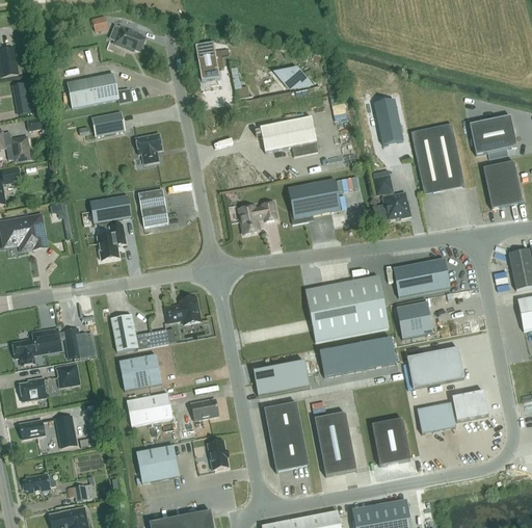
[(94,24),(106,21),(105,14),(91,17),(94,24)]
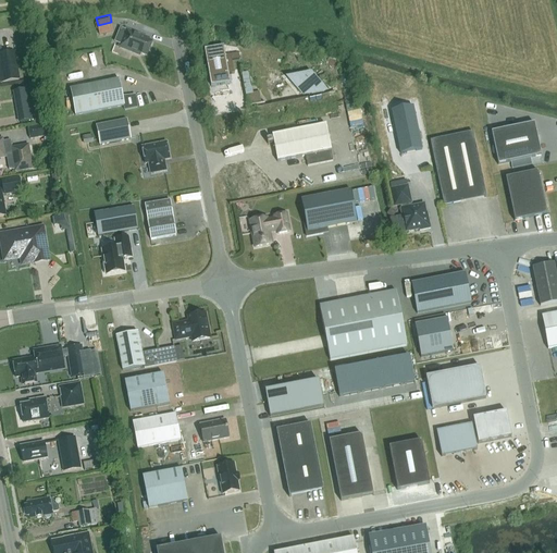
[(120,40),(120,41),(134,47),(133,49),(139,52),(140,50),(147,52),(152,38),(146,36),(147,34),(126,25),(126,26),(120,24),(114,38),(120,40)]
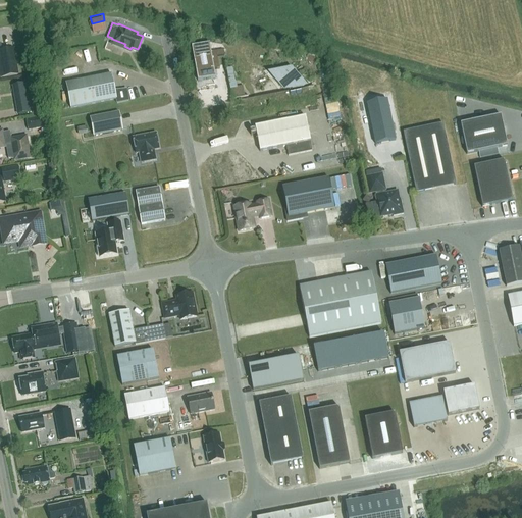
[(209,40),(192,43),(198,78),(215,74),(209,40)]
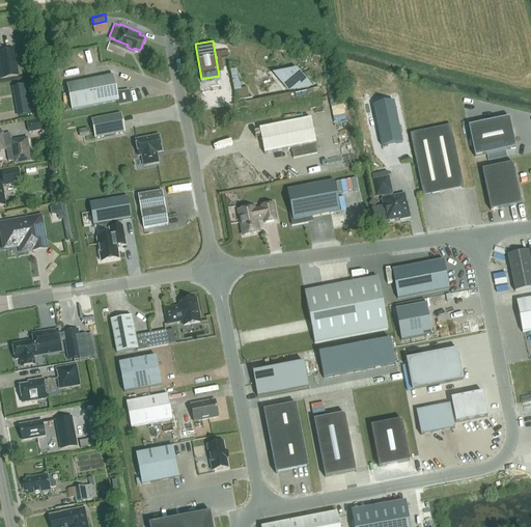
[(0,75),(0,76),(19,73),(15,45),(2,47),(0,47),(0,75)]
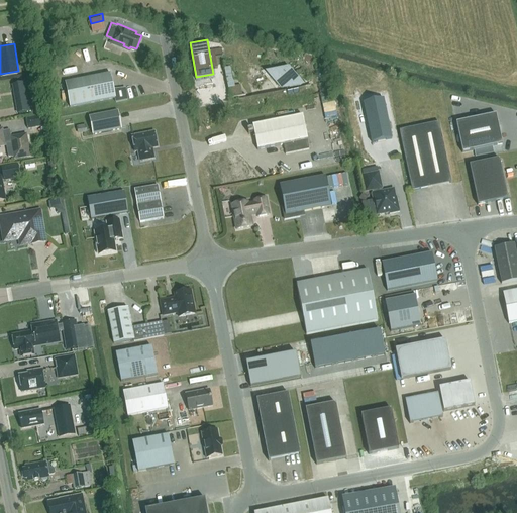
[(289,63),(266,68),(281,86),(304,81),(289,63)]
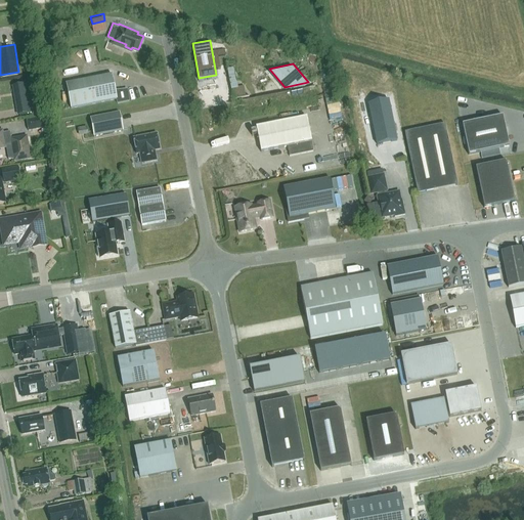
[(127,85),(116,87),(113,72),(66,80),(71,105),(117,96),(118,99),(129,97),(127,85)]
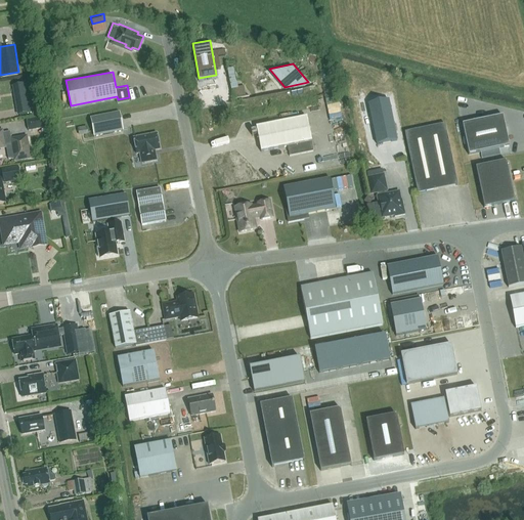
[(395,128),(385,78),(364,82),(373,123),(366,124),(369,136),(382,133),(382,131),(395,128)]
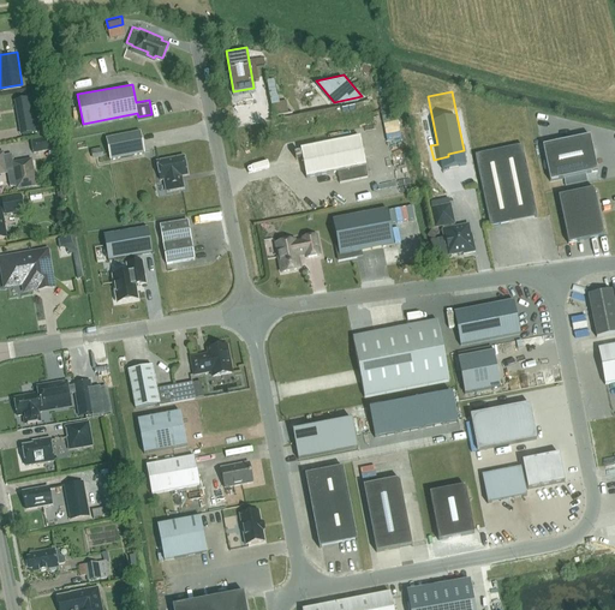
[(34,93),(15,96),(21,131),(39,129),(34,93)]
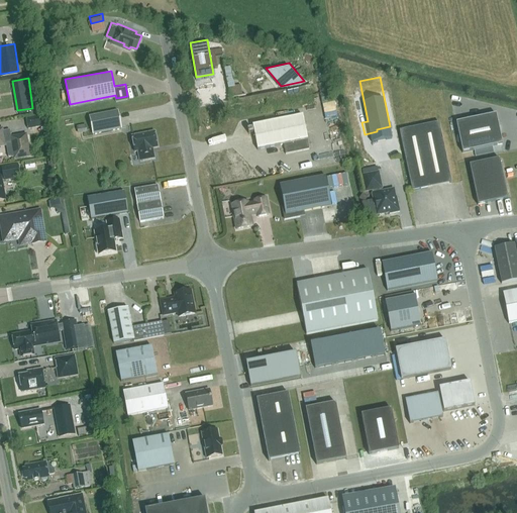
[(89,112),(93,131),(121,125),(118,107),(89,112)]
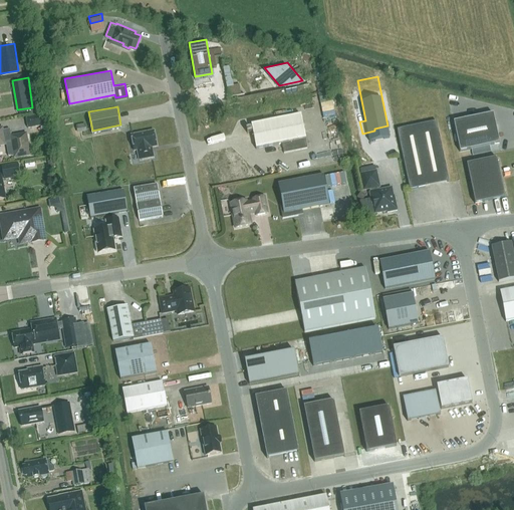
[(499,140),(493,110),(454,118),(460,149),(499,140)]
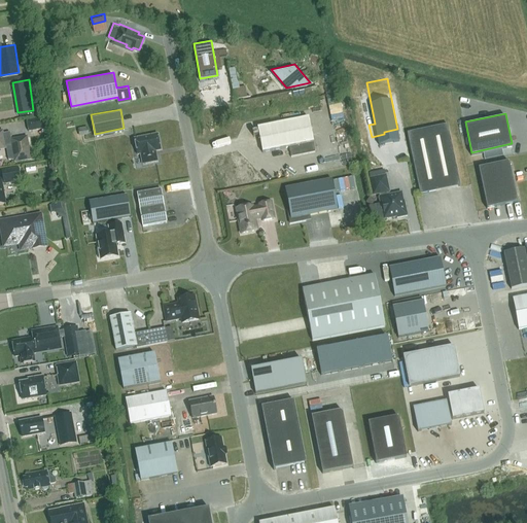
[(43,114),(26,117),(28,128),(45,126),(43,114)]
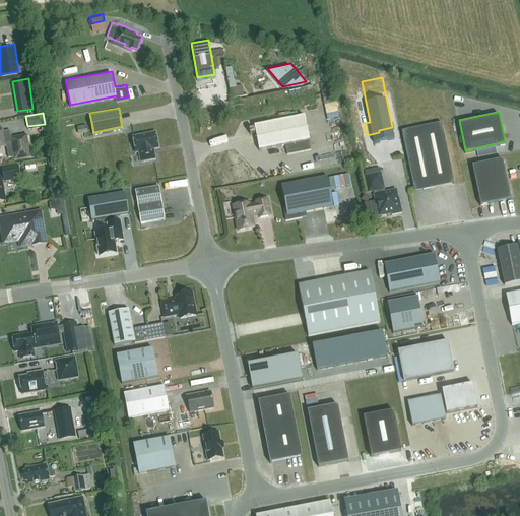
[(305,113),(254,123),(259,147),(285,142),(287,151),(311,147),(309,137),(305,113)]
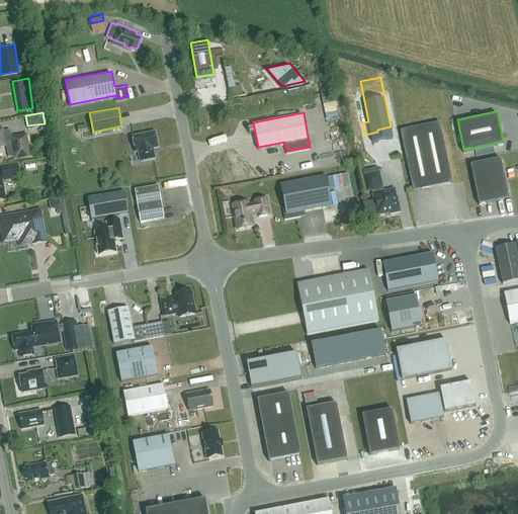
[(452,179),(439,119),(400,127),(413,188),(452,179)]
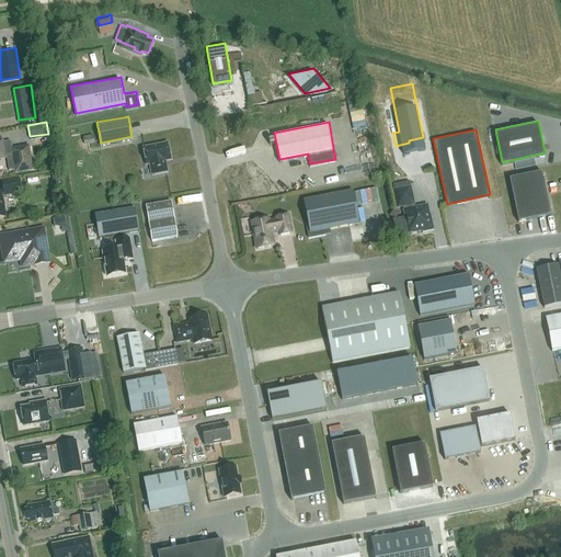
[(93,132),(83,134),(84,141),(94,139),(93,132)]
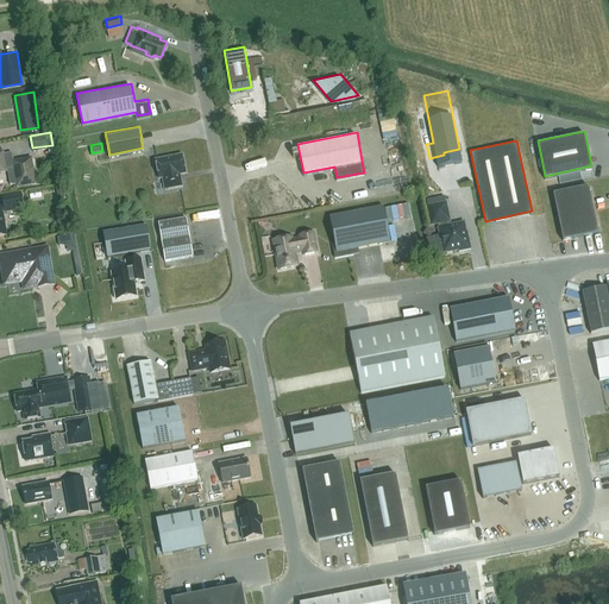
[(2,149),(0,148),(0,168),(6,167),(5,167),(13,164),(17,183),(36,181),(31,155),(13,157),(11,149),(2,151),(2,149)]
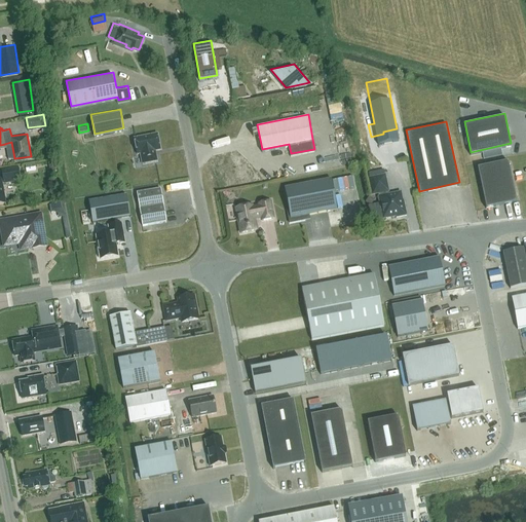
[(155,148),(160,147),(157,131),(134,135),(137,151),(143,150),(145,160),(157,157),(155,148)]
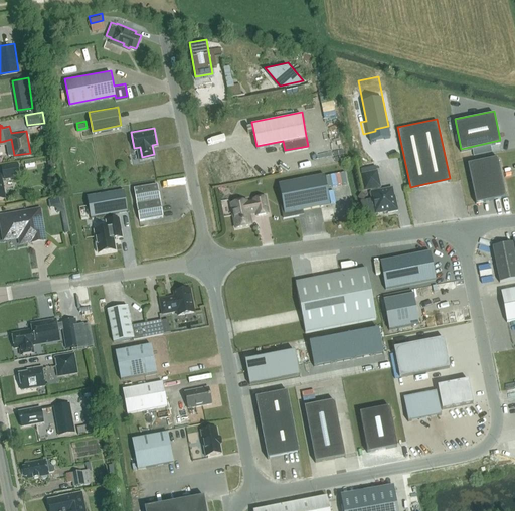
[(476,201),(506,194),(497,155),(468,161),(476,201)]
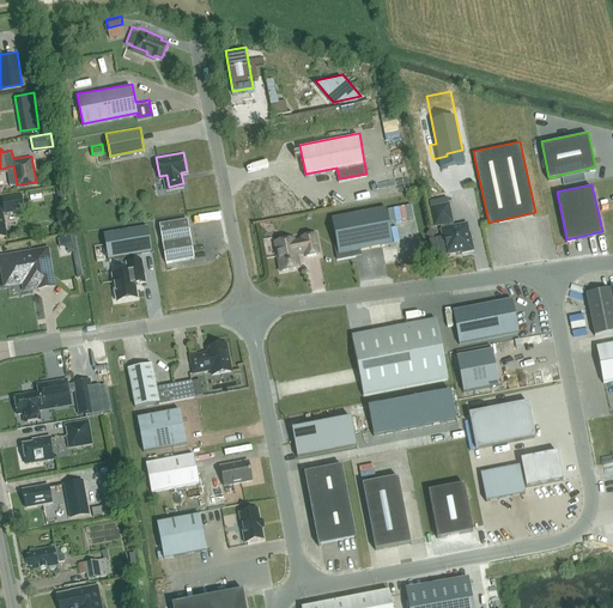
[(4,205),(0,204),(0,233),(6,232),(2,210),(23,206),(20,192),(2,195),(4,205)]
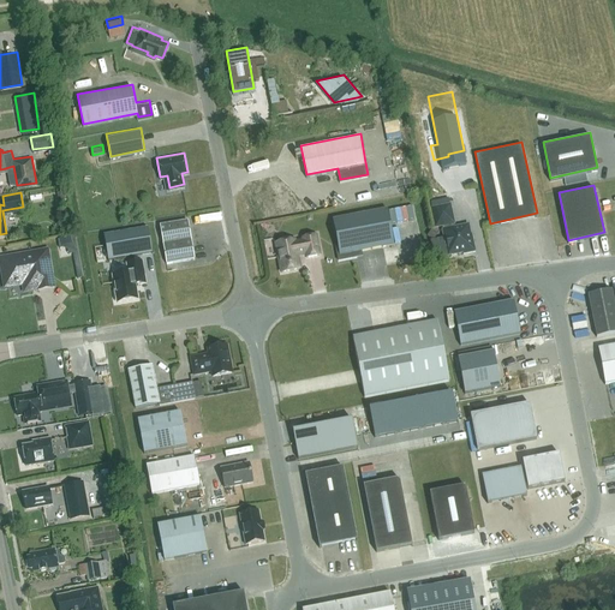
[(476,249),(473,238),(471,238),(467,222),(452,225),(451,221),(454,220),(449,202),(431,205),(436,223),(442,222),(443,227),(448,252),(463,249),(464,251),(476,249)]
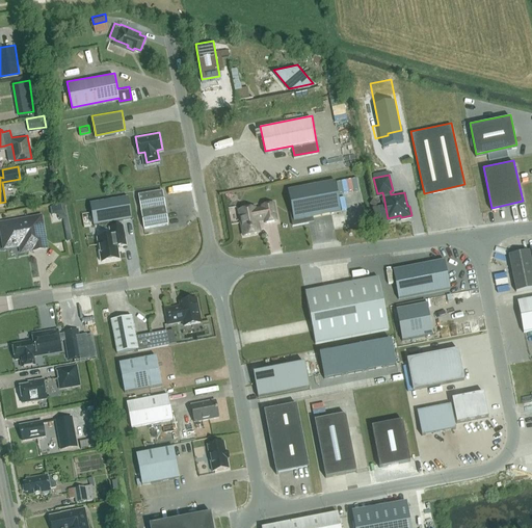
[(288,187),(292,210),(291,211),(293,222),(309,219),(308,215),(341,209),(335,178),(288,187)]
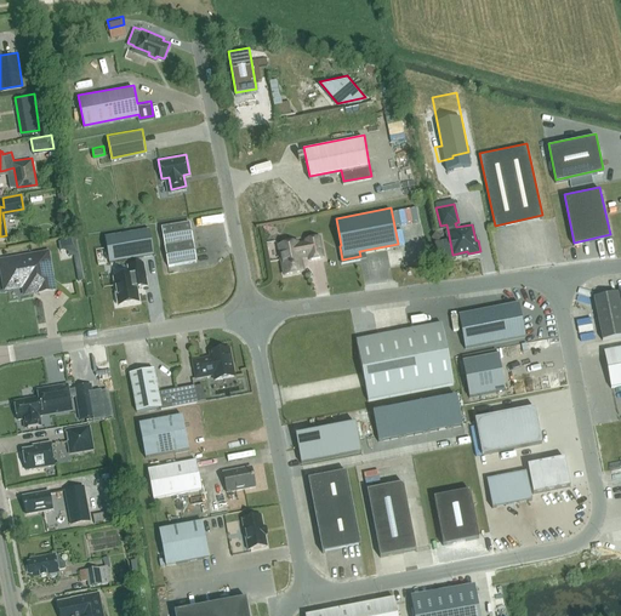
[(189,218),(161,223),(169,262),(197,257),(189,218)]
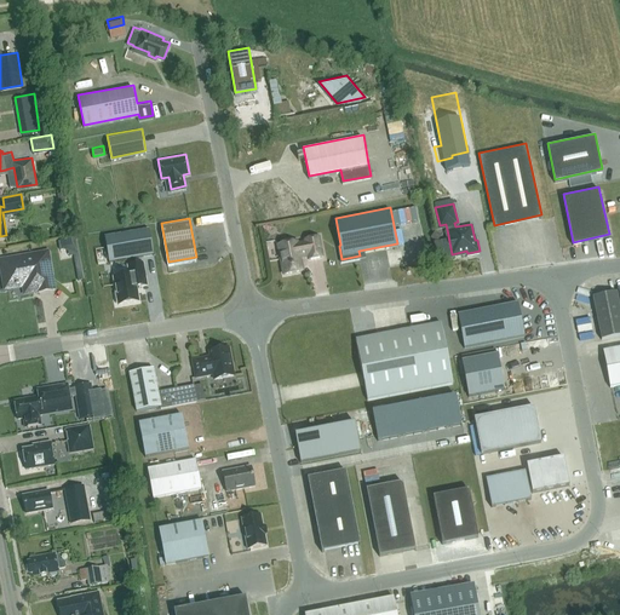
[(148,226),(103,234),(108,259),(151,251),(148,226)]
